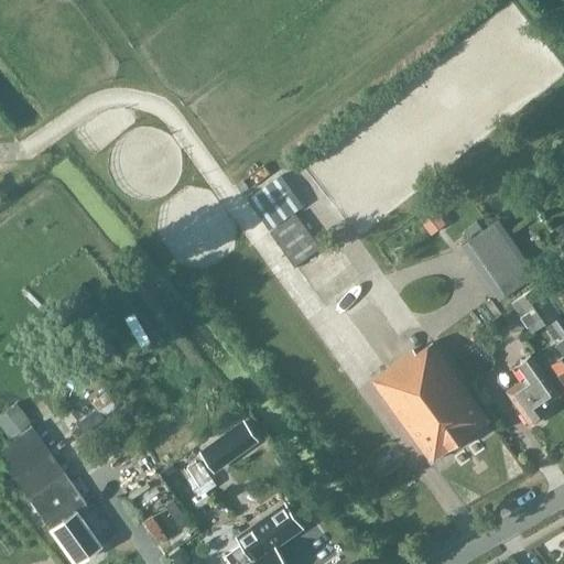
[(281,175),(248,198),(270,229),(302,206),(281,175)]
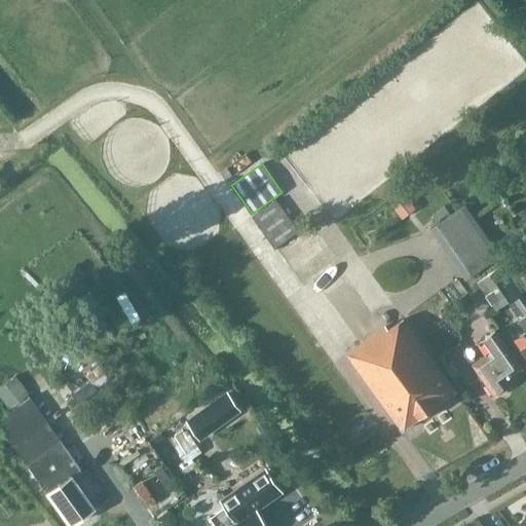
[(428,167),(419,175),(424,181),(434,175),(428,167)]
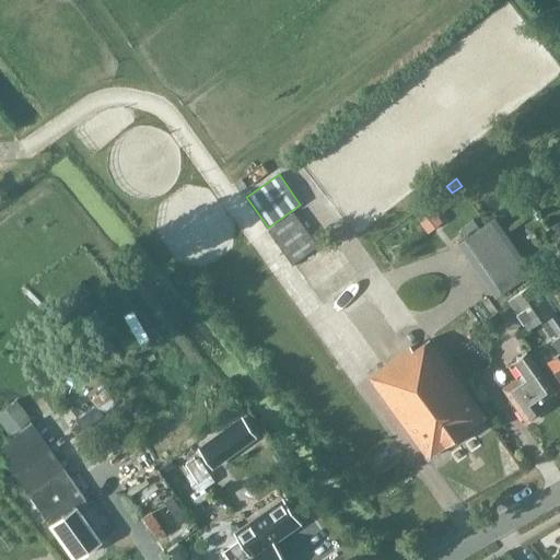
[(269,229),(292,263),(318,245),(295,211),(269,229)]
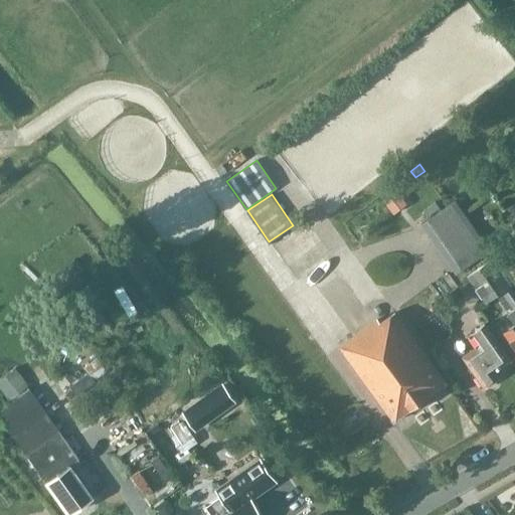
[(387,205),(393,214),(405,205),(399,196),(387,205)]
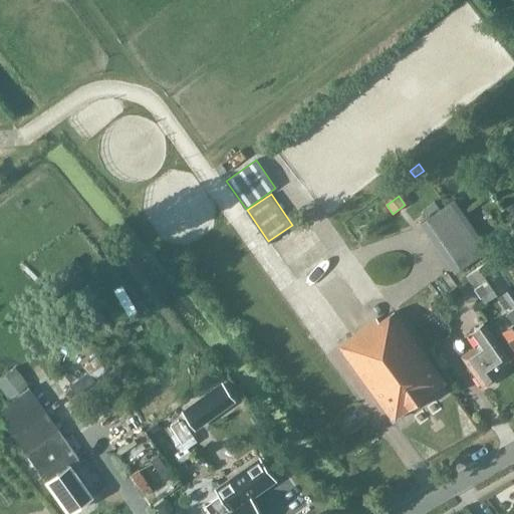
[(424,219),(458,270),(486,252),(478,240),(480,238),(462,210),(458,213),(451,202),(424,219)]
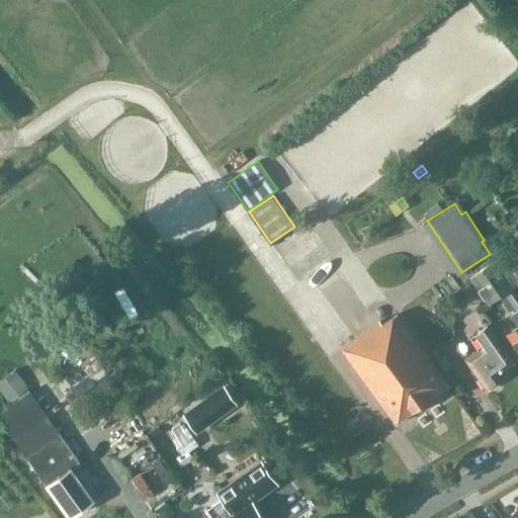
[(517,286),(517,240),(496,256),(517,286)]
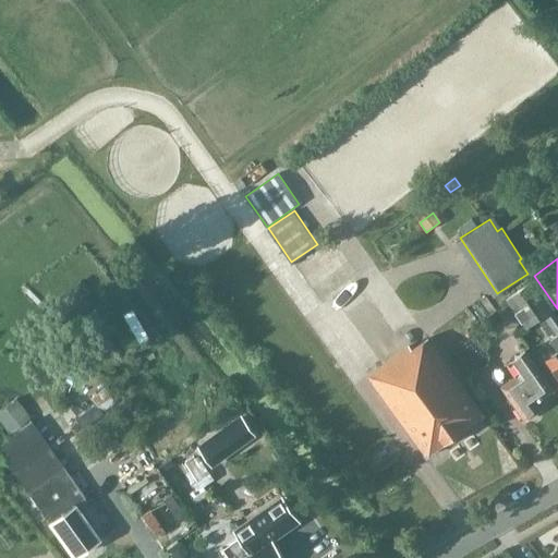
[(526,327),(555,307),(534,279),(512,294),(507,299),(526,327)]
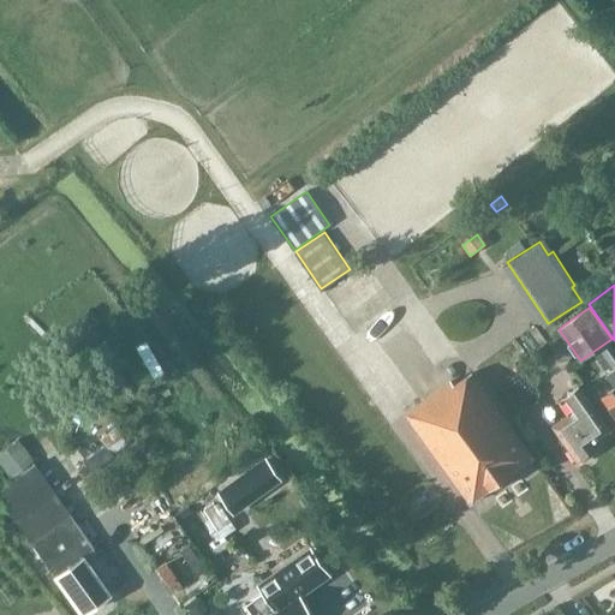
[(614,364),(614,345),(613,341),(595,354),(607,371),(614,364)]
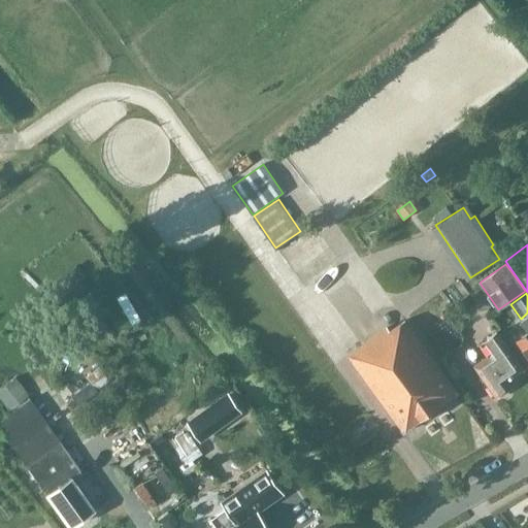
[(527,317),(522,321),(527,330),(527,331),(517,340),(527,355),(527,317)]
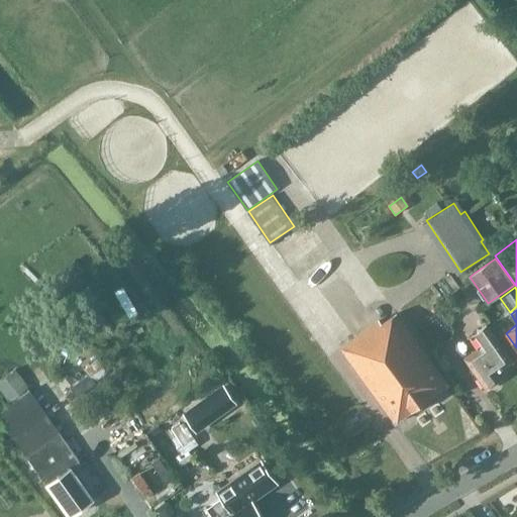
[(430,398),(448,385),(397,313),(383,323),(380,320),(342,347),(396,422),(414,410),(419,411),(429,404),(430,398)]
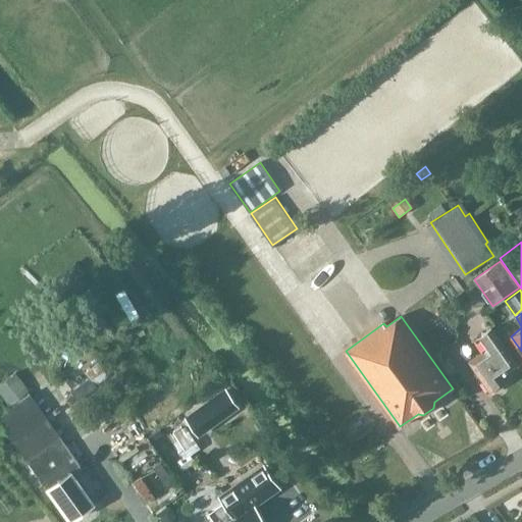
[(502,375),(518,364),(492,327),(476,338),(484,351),(470,361),(490,389),(491,388),(496,389),(502,385),(502,381),(505,379),(502,375)]
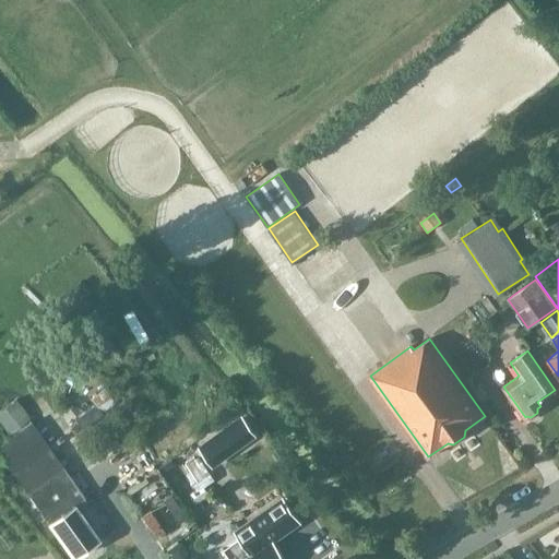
[(106,391),(92,401),(100,414),(115,404),(106,391)]
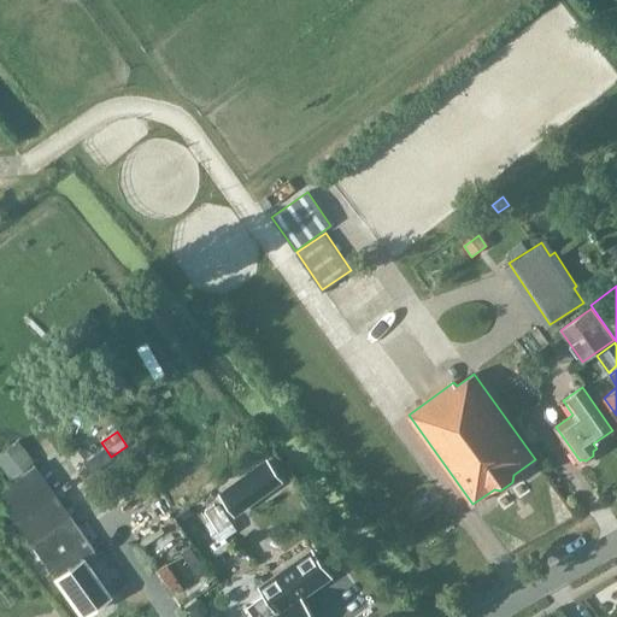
[(21,444),(0,457),(0,464),(10,479),(34,462),(21,444)]
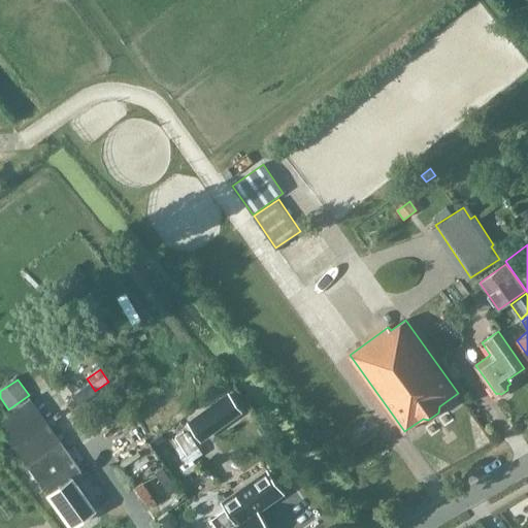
[(228,395),(208,409),(221,426),(240,411),(228,395)]
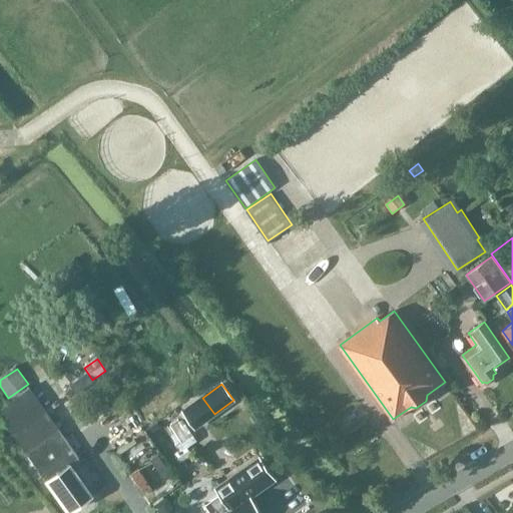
[(90,496),(67,464),(76,457),(28,387),(0,407),(0,418),(44,480),(44,479),(67,512),(90,496)]
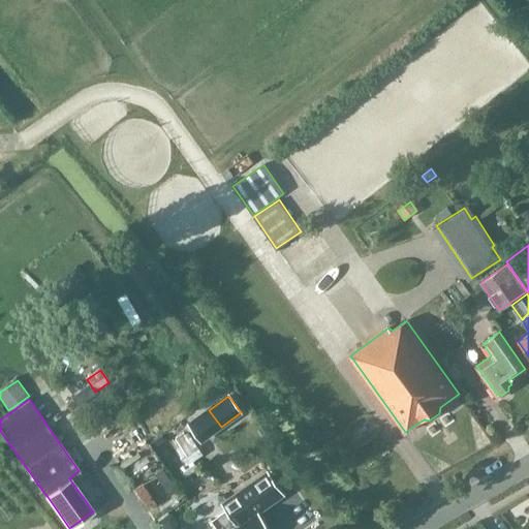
[(67,453),(76,445),(63,428),(54,434),(67,453)]
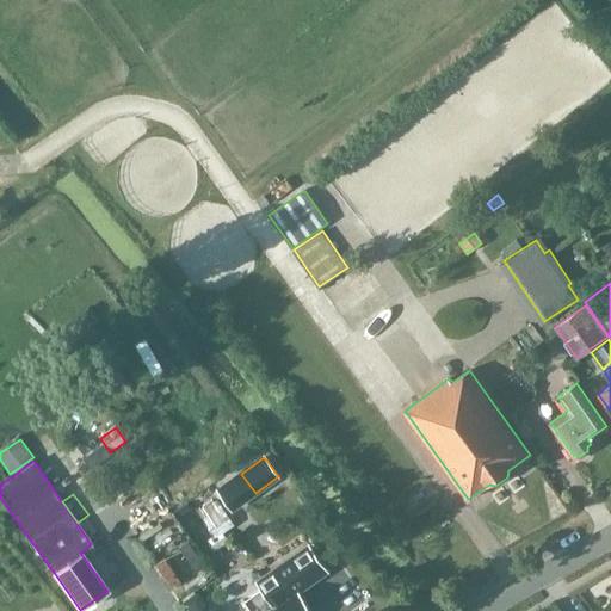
[(234,525),(217,498),(199,510),(216,536),(234,525)]
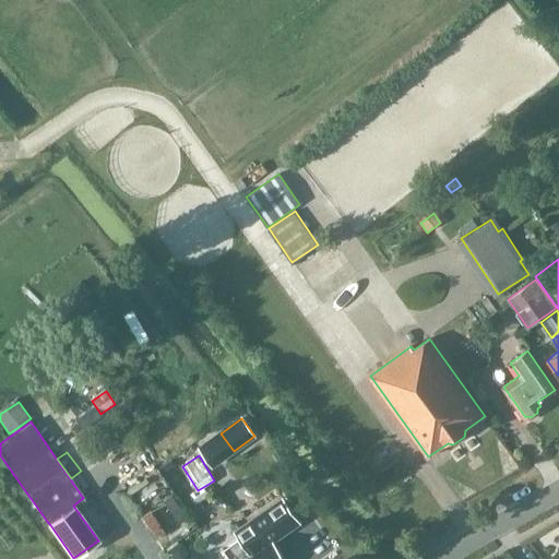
[(226,550),(232,558),(284,558),(272,542),(286,532),(299,523),(286,503),(241,536),(242,538),(226,550)]
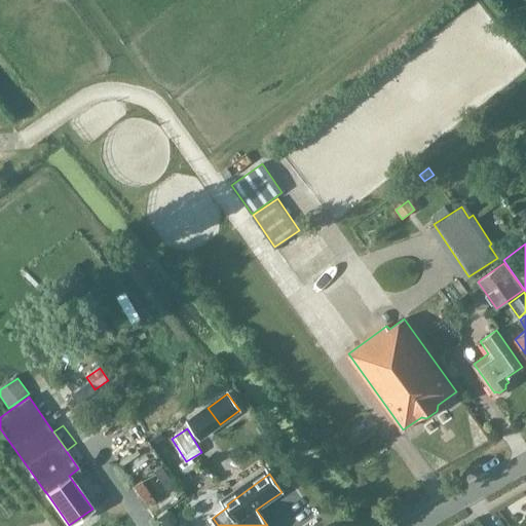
[(173,525),(175,519),(170,513),(158,521),(161,525),(173,525)]
